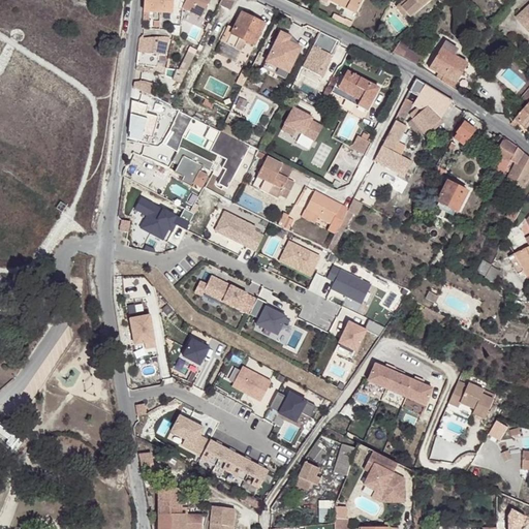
[(145,0),(144,11),(144,22),(149,22),(149,11),(158,12),(158,0),(145,0)]
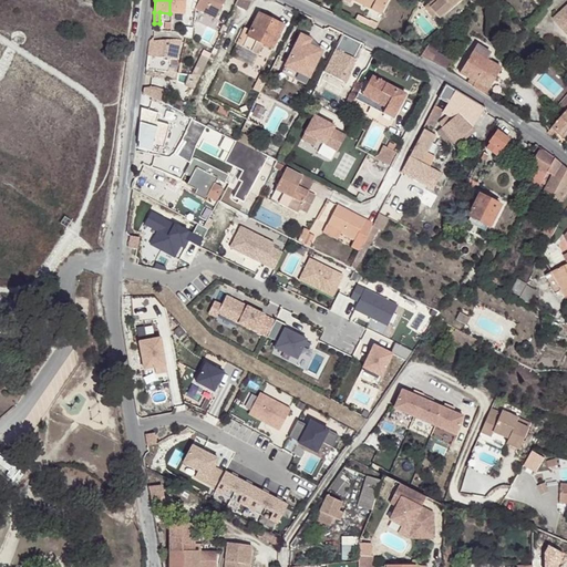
[(169,0),(169,13),(171,13),(183,13),(184,0),(169,0)]
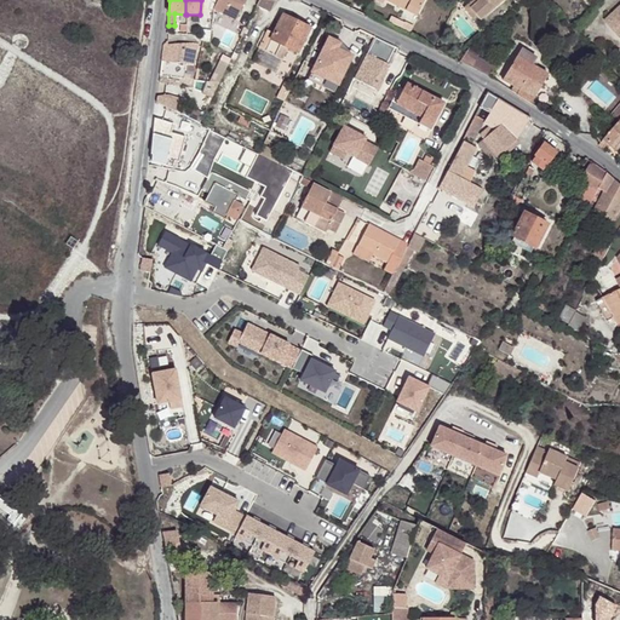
[(220,0),(217,7),(239,19),(247,0),(220,0)]
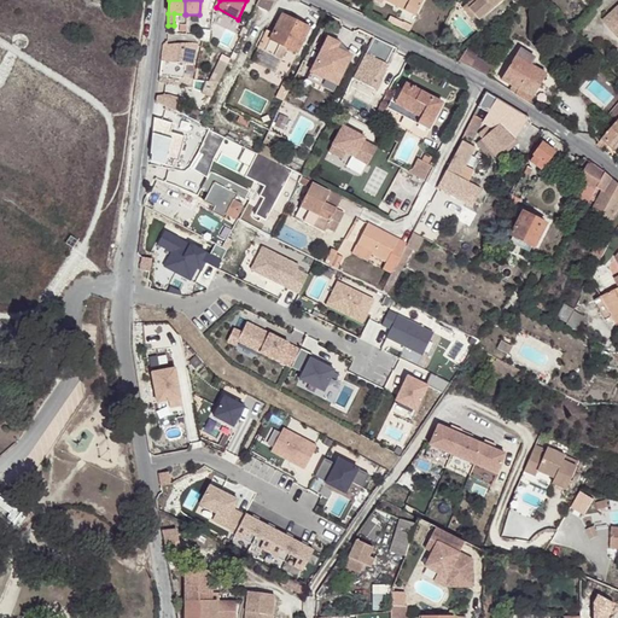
[(390,0),(417,12),(423,0),(390,0)]
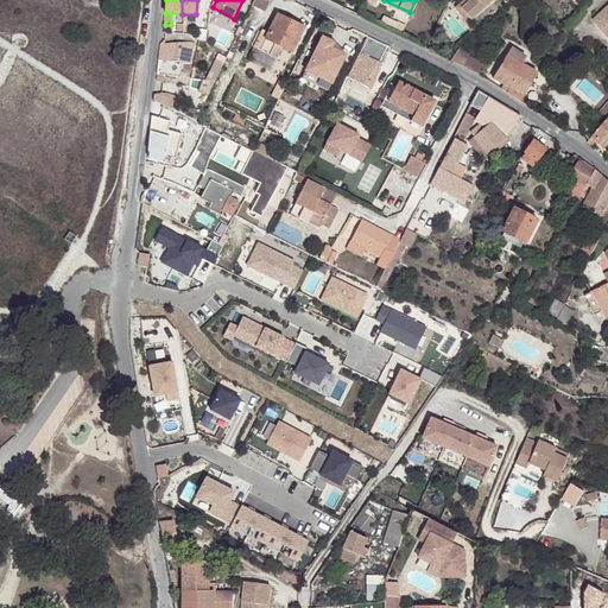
[(464,16),(468,12),(462,5),(467,0),(463,0),(457,5),(464,16)]
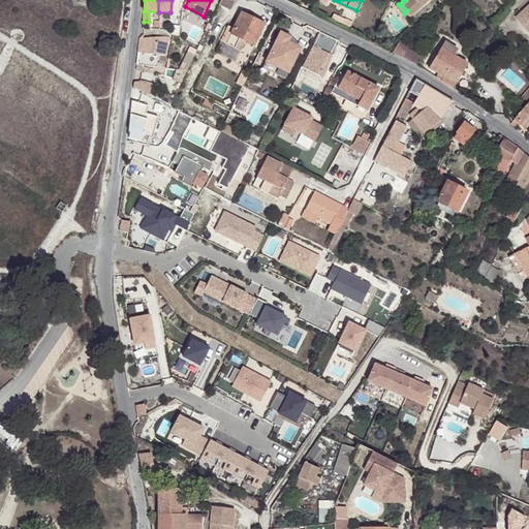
[(410,14),(428,0),(406,0),(402,4),(407,10),(410,14)]
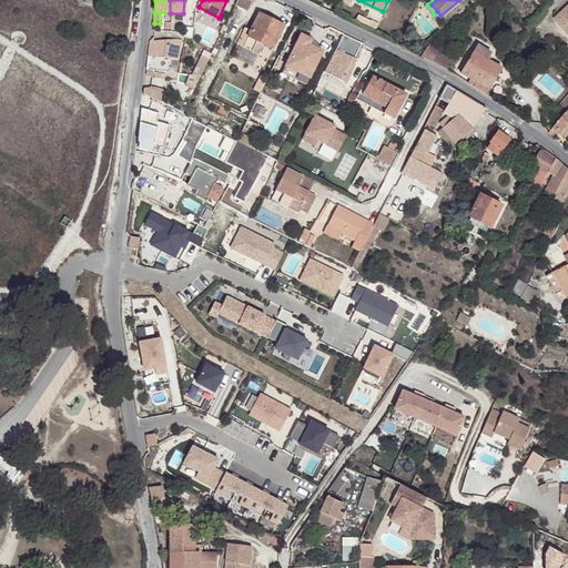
[(274,49),(285,26),(260,13),(251,32),(244,29),(237,43),(243,47),(249,37),(274,49)]
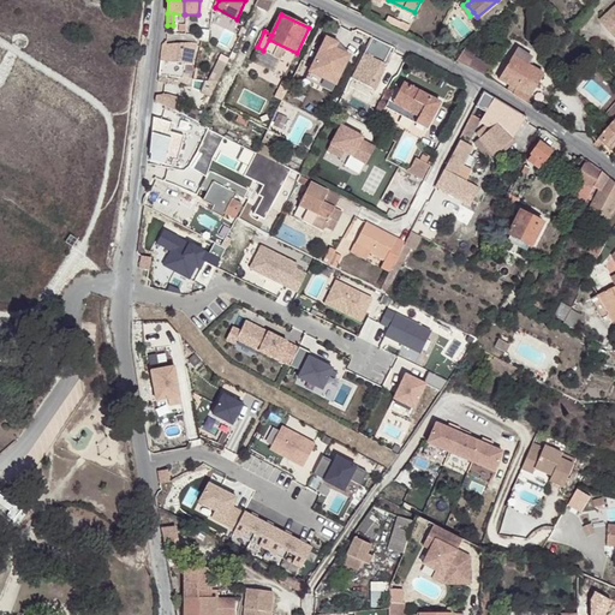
[(372,36),(362,30),(356,43),(366,48),(372,36)]
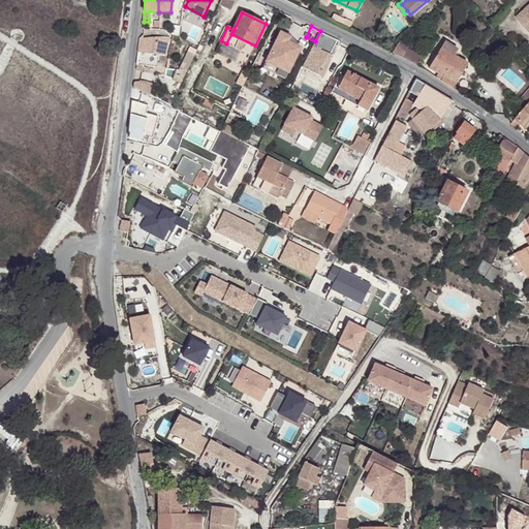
[(339,39),(320,31),(315,41),(303,65),(321,74),(339,39)]
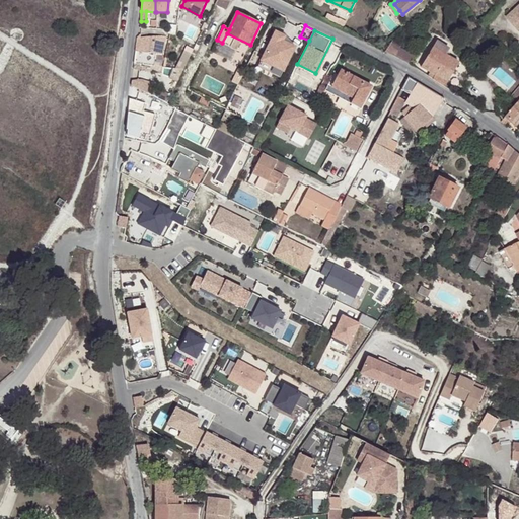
[(263,61),(284,71),(295,47),(284,41),(286,36),(276,31),(263,61)]
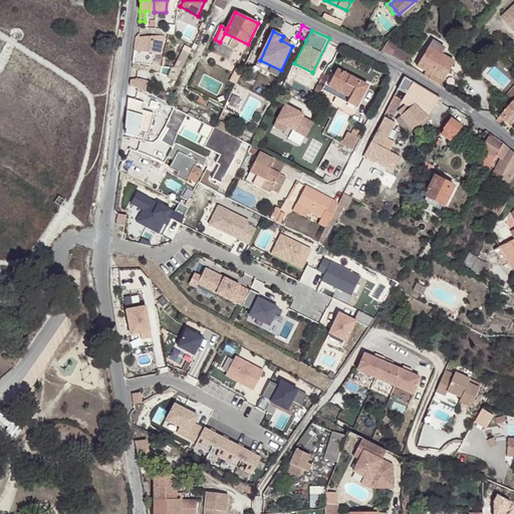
[(136,38),(133,62),(140,64),(141,52),(153,53),(163,54),(166,38),(163,38),(164,36),(155,36),(136,37),(136,38)]
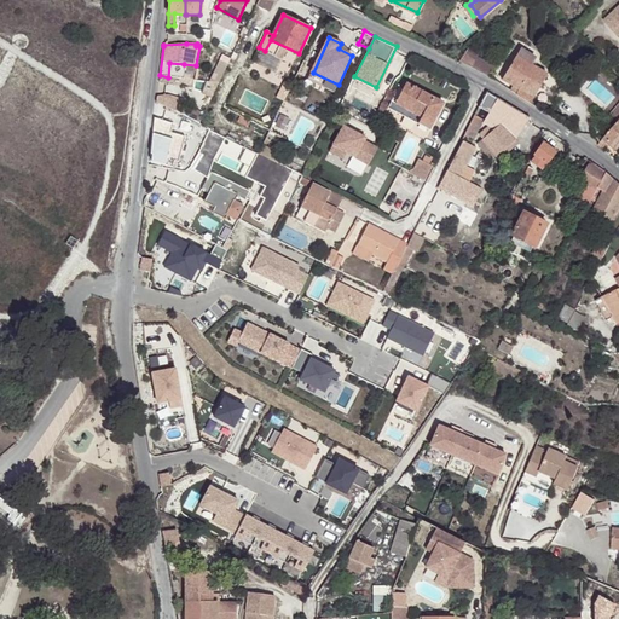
[(537,58),(521,48),(516,56),(532,65),(537,58)]
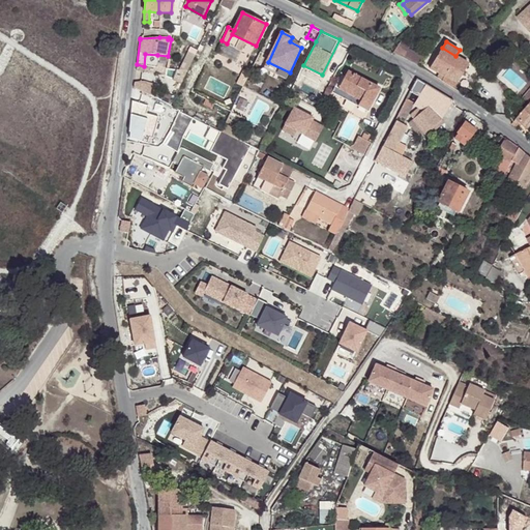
[(398,42),(392,52),(417,64),(422,55),(398,42)]
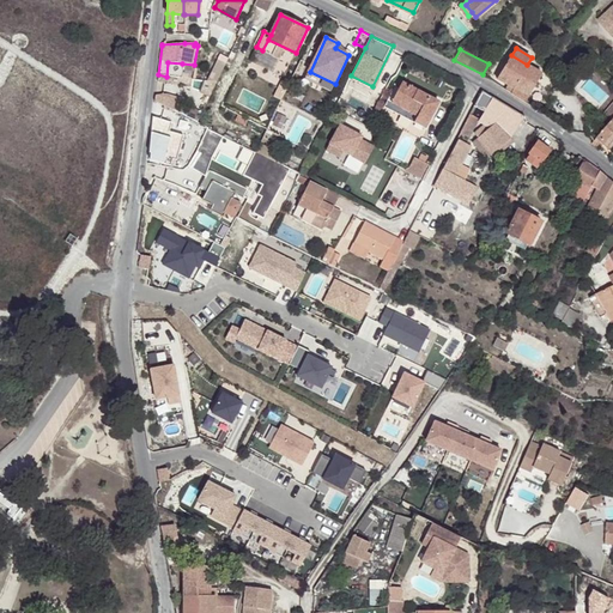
[(226,61),(211,53),(206,64),(214,68),(207,80),(217,83),(226,64),(225,62),(226,61)]
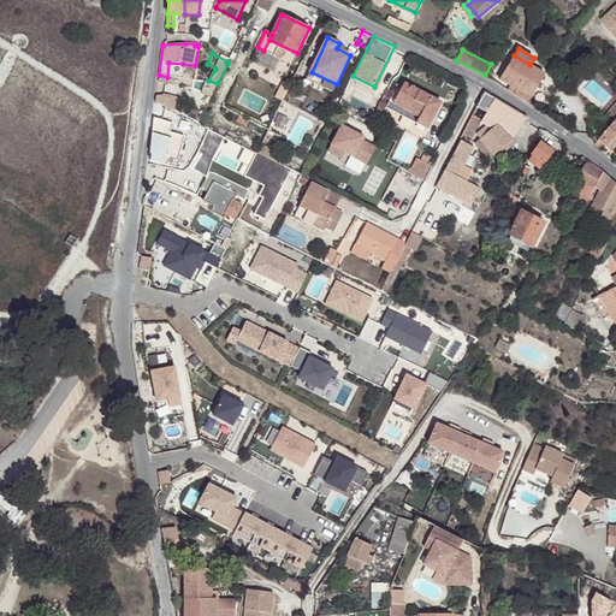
[(514,94),(528,104),(545,75),(529,65),(514,55),(501,80),(517,88),(514,94)]
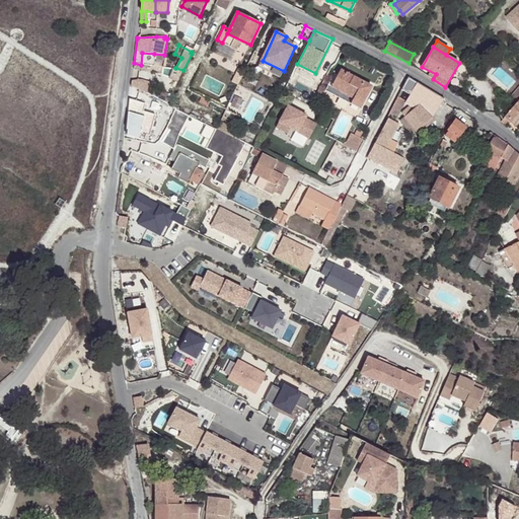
[(142,53),(141,65),(153,66),(154,54),(142,53)]
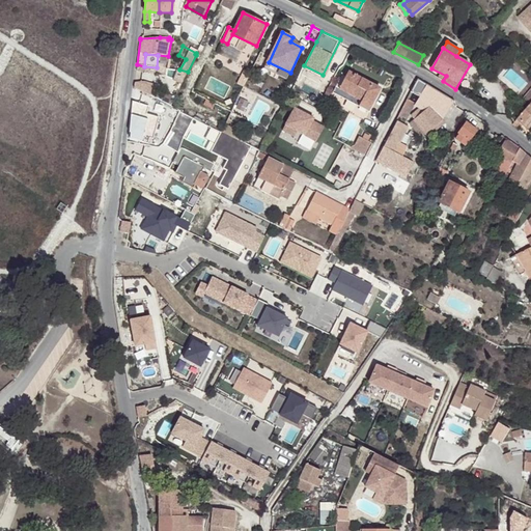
[(286,79),(290,73),(269,62),(266,68),(286,79)]
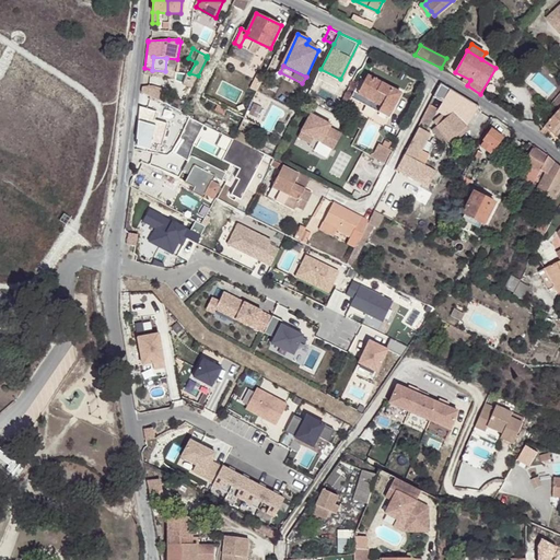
[(189,93),(198,76),(189,73),(188,73),(181,89),(189,93)]
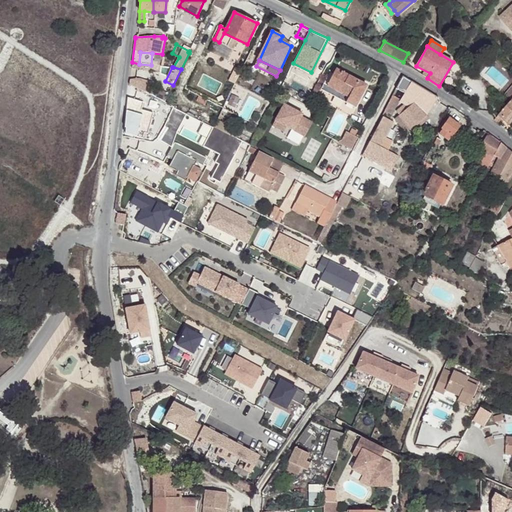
[(336,69),(327,85),(349,97),(346,102),(355,108),(367,85),(336,69)]
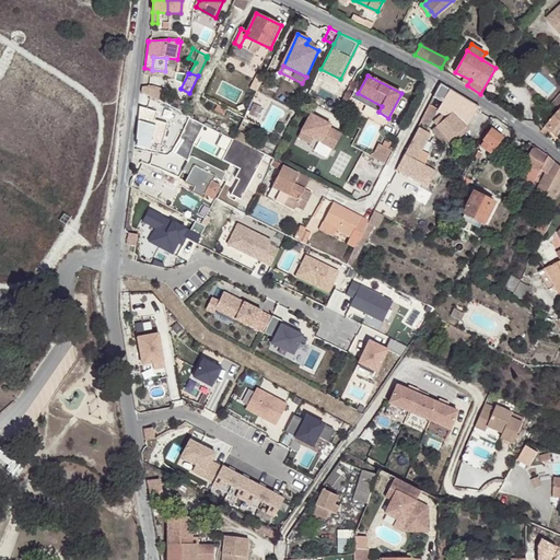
[(452,90),(441,83),(433,97),(445,104),(452,90)]
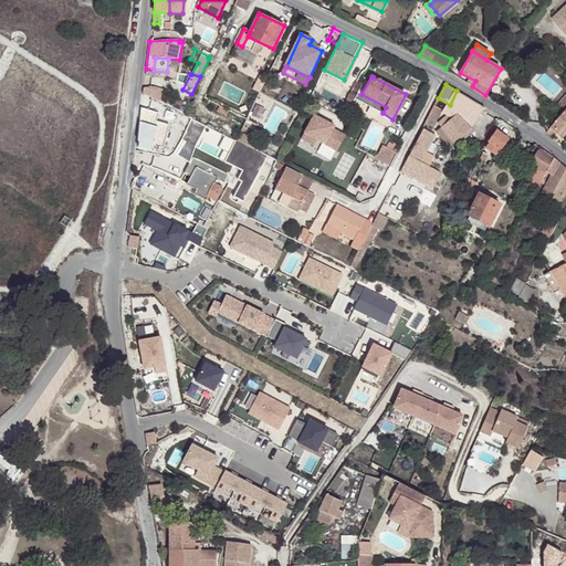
[(144,85),(144,92),(163,103),(166,91),(154,87),(144,85)]
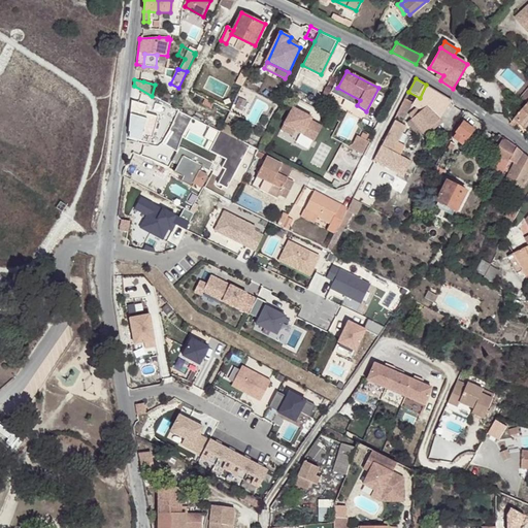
[(452,101),(426,85),(420,98),(416,104),(421,107),(425,104),(428,105),(440,119),(452,101)]
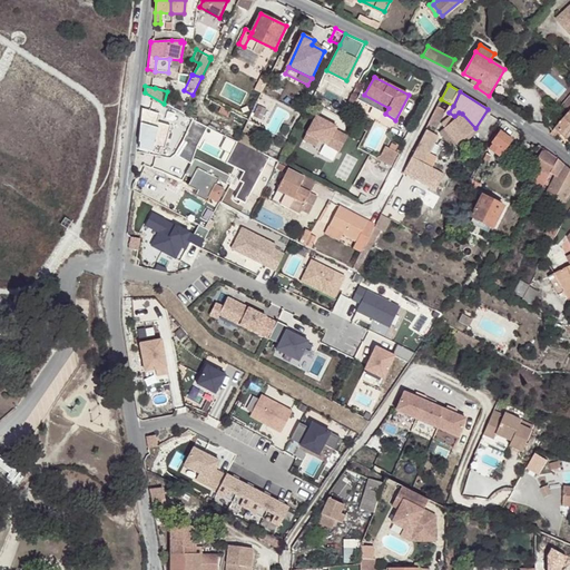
[(141,123),(138,148),(153,153),(159,129),(156,127),(160,111),(167,115),(170,107),(164,104),(145,92),(141,123)]
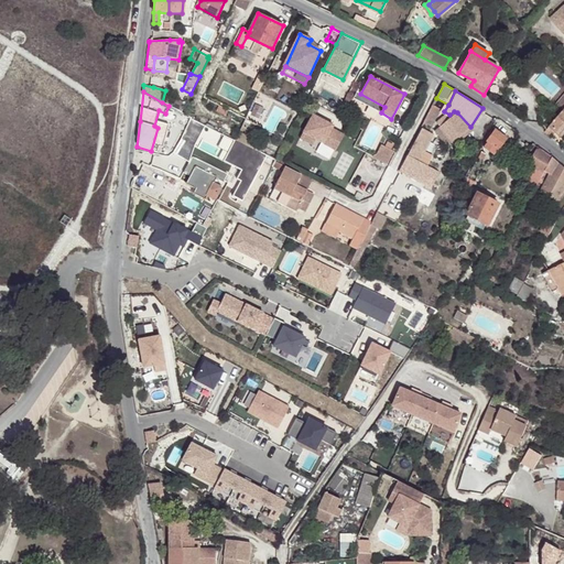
[(384,107),(360,94),(357,100),(381,112),(384,107)]
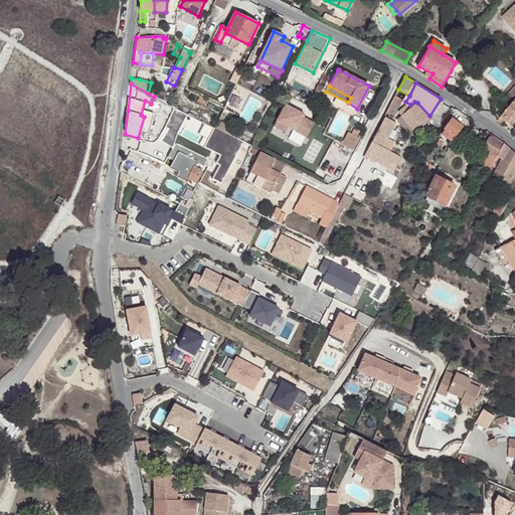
[(514,90),(504,103),(510,108),(514,101),(514,90)]
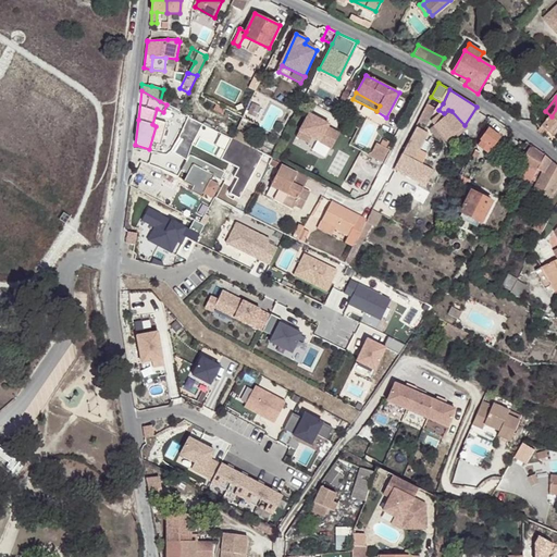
[(435,109),(428,103),(419,121),(426,125),(435,109)]
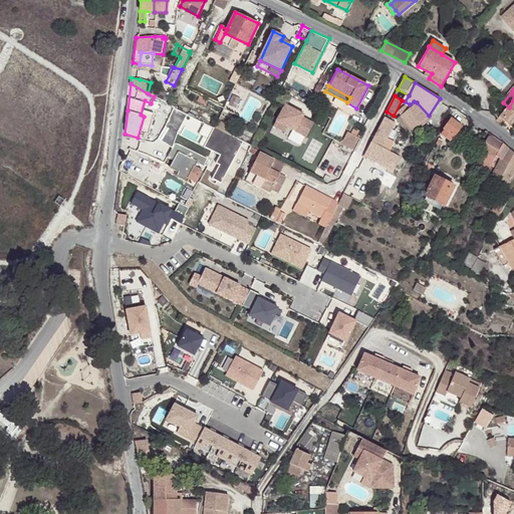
[(513,100),(509,107),(497,121),(501,124),(505,119),(512,125),(513,121),(513,100)]
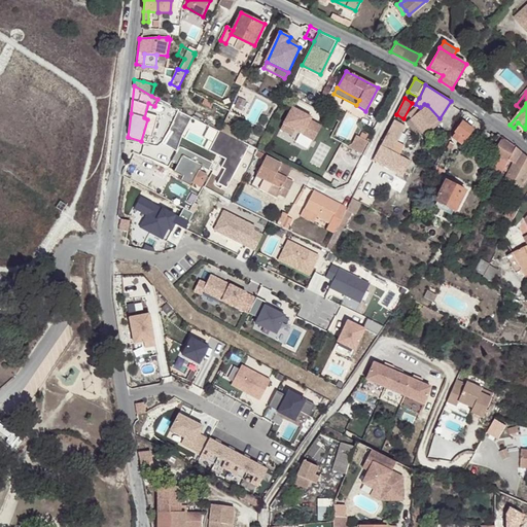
[(423,134),(440,118),(427,105),(424,104),(420,107),(409,116),(423,134)]
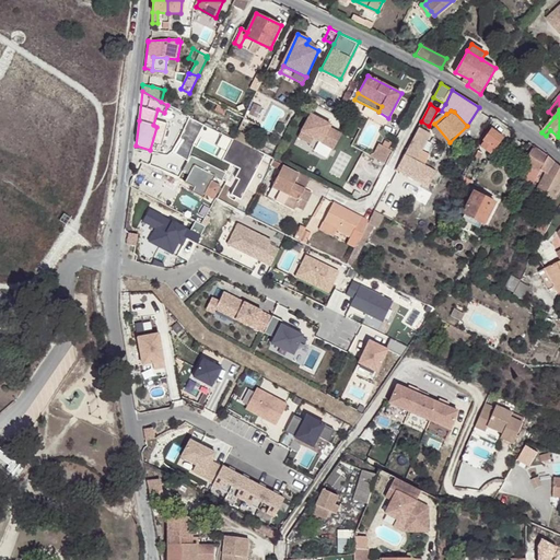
[(205,125),(208,127),(211,120),(196,113),(193,119),(205,125)]
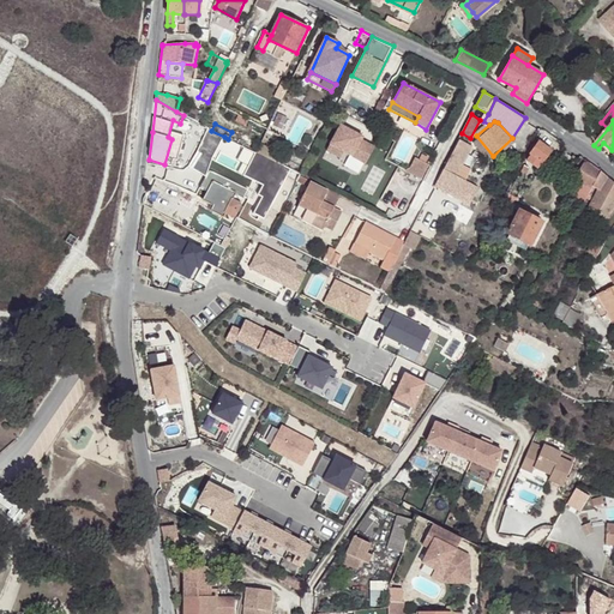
[(365,137),(342,125),(329,150),(343,157),(345,152),(367,164),(375,148),(363,140),(365,137)]
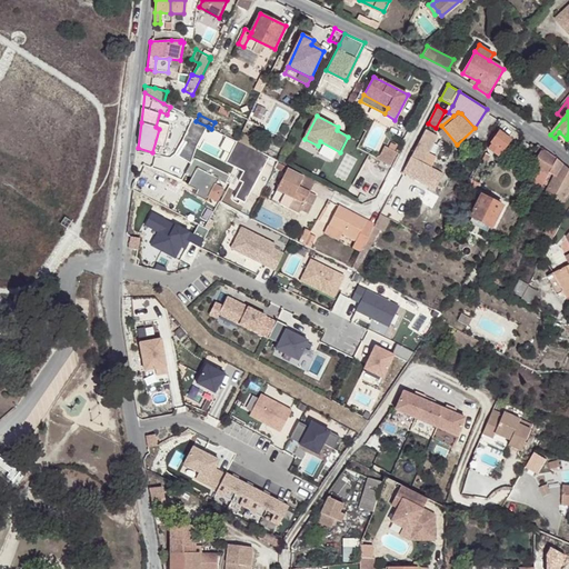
[(196,121),(195,120),(183,143),(197,150),(208,127),(196,121)]
